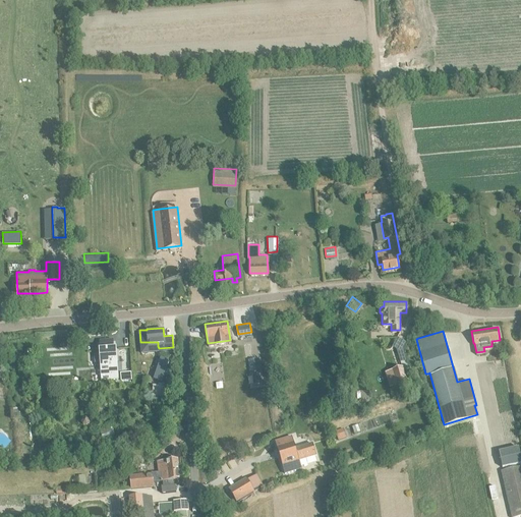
[(99,347),(99,351),(95,351),(95,355),(100,355),(100,367),(101,367),(101,372),(117,371),(116,346),(113,346),(112,338),(100,338),(100,347),(99,347)]
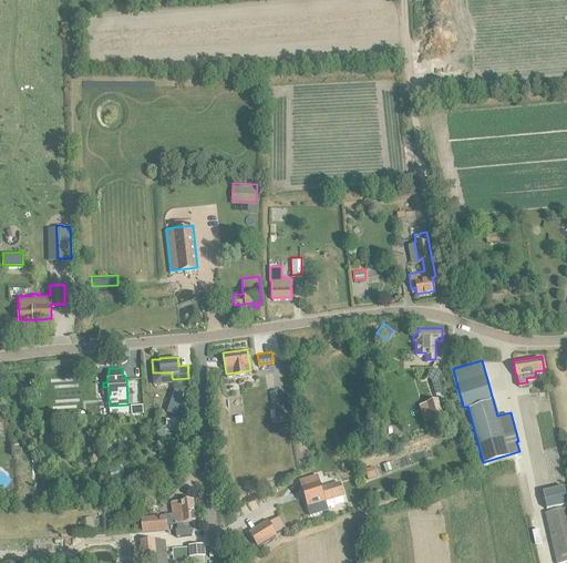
[(439,379),(432,380),(434,386),(435,390),(442,388),(440,385),(439,379)]
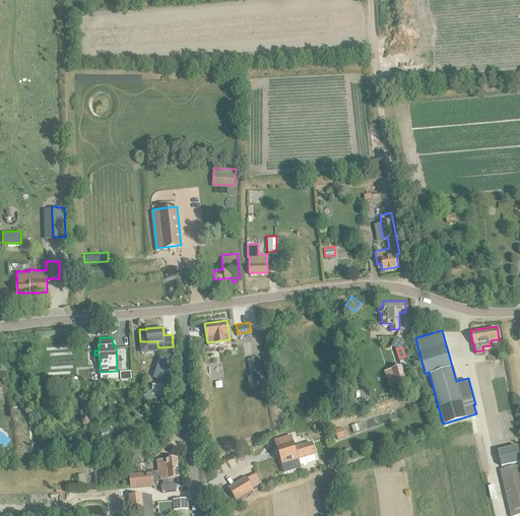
[(161,355),(154,376),(161,378),(169,357),(161,355)]
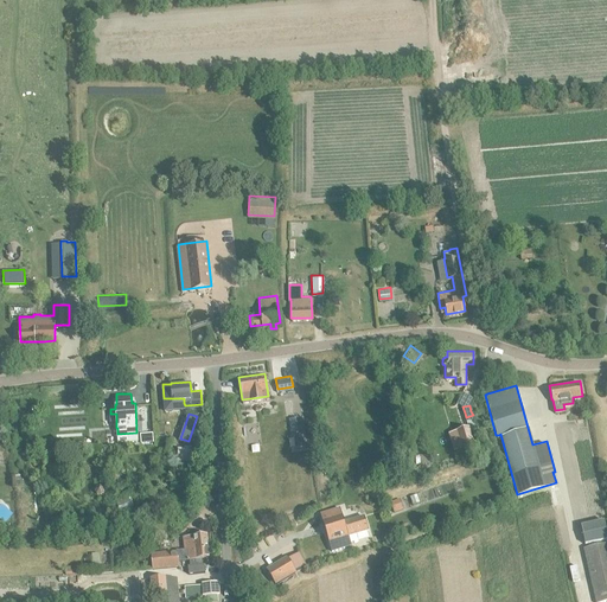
[(289,416),(292,431),(304,430),(301,415),(289,416)]
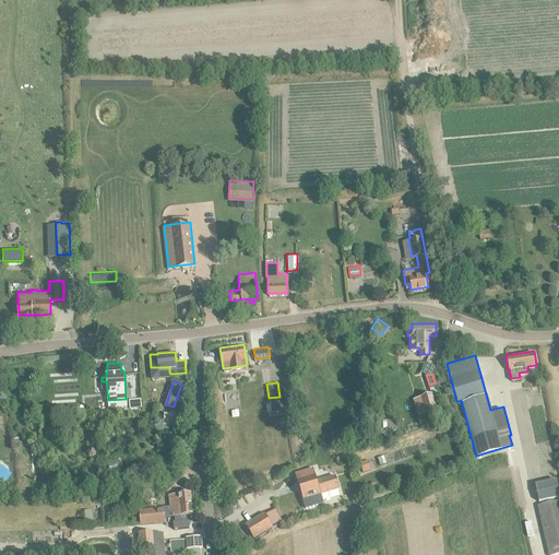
[(164,411),(163,422),(176,424),(177,411),(169,410),(169,412),(164,411)]
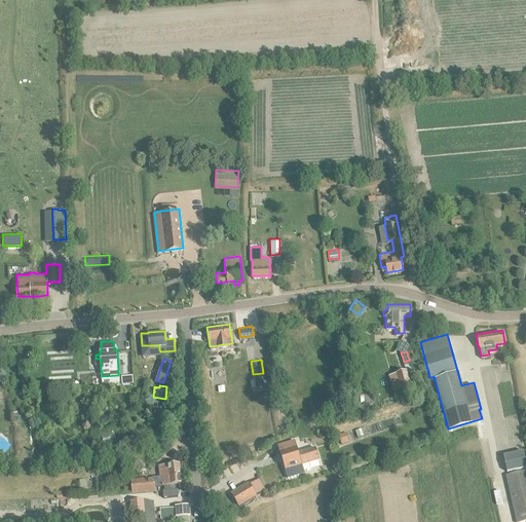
[(83,419),(82,422),(84,425),(87,426),(89,425),(90,422),(89,419),(86,418),(83,419)]
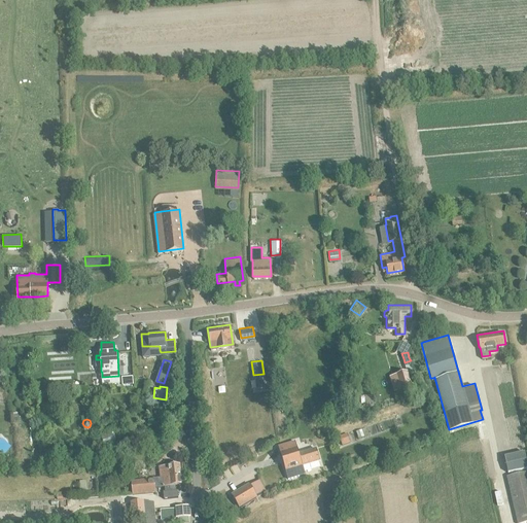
[(100,429),(103,441),(115,438),(112,426),(100,429)]
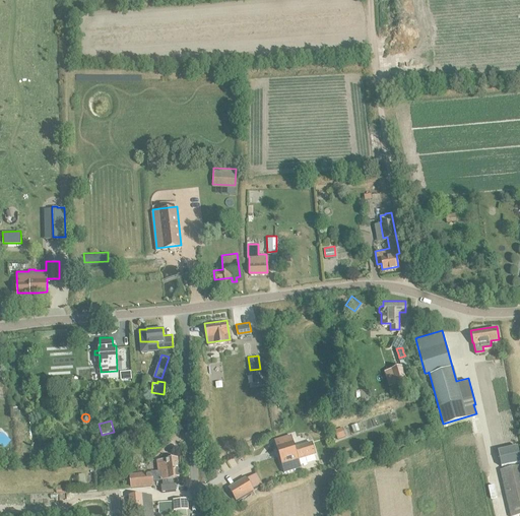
[(341,425),(334,428),(337,437),(345,435),(341,425)]
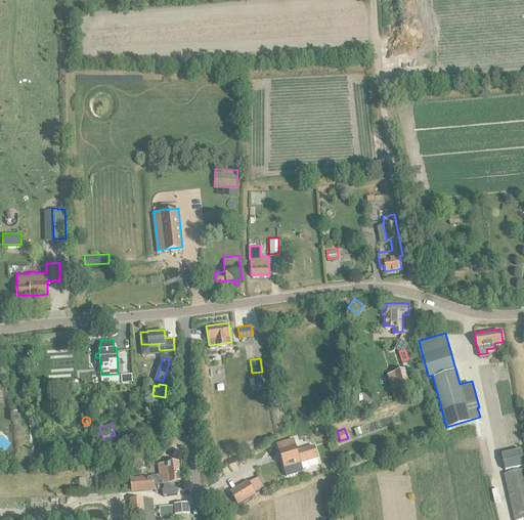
[(303,448),(296,450),(292,437),(275,442),(285,474),(296,470),(294,463),(316,456),(313,444),(303,447),(303,448)]
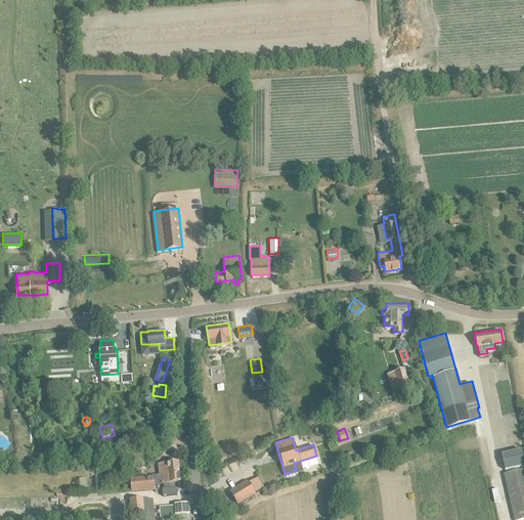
[(501,452),(505,468),(523,463),(523,460),(521,448),(501,452)]
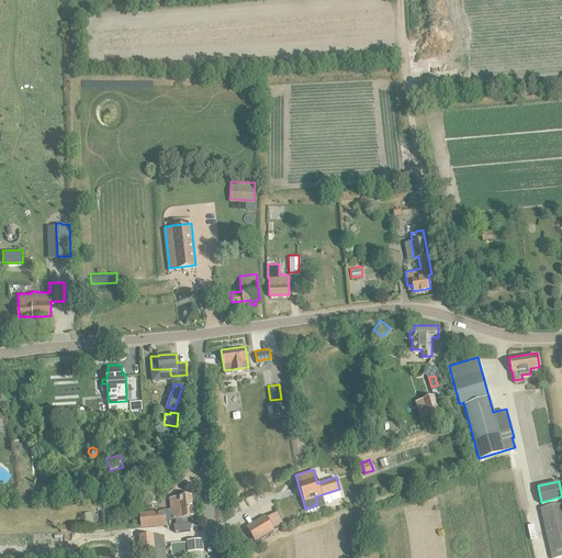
[(172,508),(164,509),(165,517),(173,516),(172,510),(180,510),(180,508),(193,505),(192,492),(171,494),(171,495),(169,495),(169,500),(171,500),(172,508)]
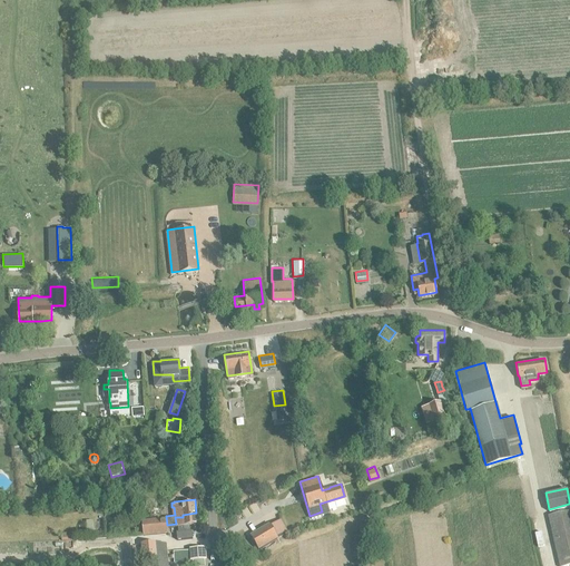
[(569,507),(548,513),(559,565),(569,562),(569,507)]
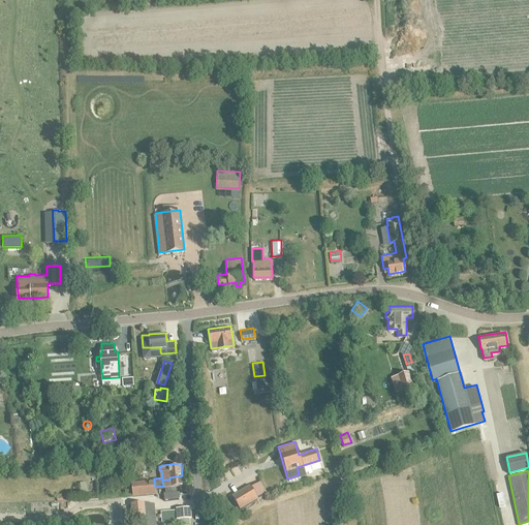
[(169,480),(162,480),(163,486),(169,485),(169,490),(176,490),(175,485),(183,484),(182,475),(169,477),(169,480)]
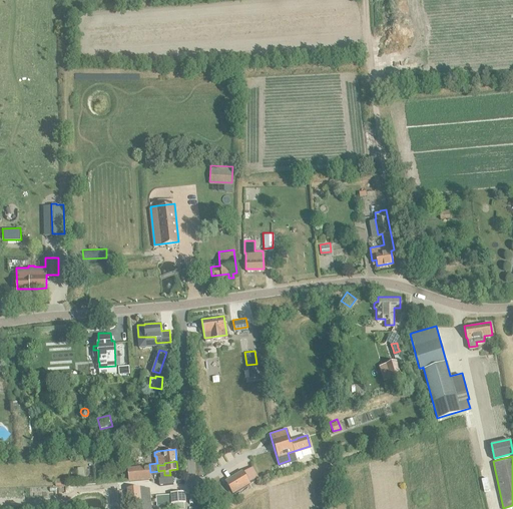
[(127,466),(128,479),(150,477),(150,472),(149,464),(134,465),(127,466)]
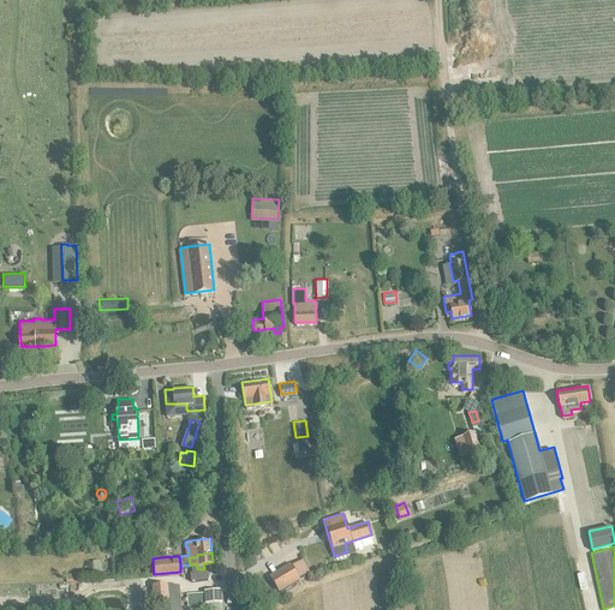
[(269,574),(279,590),(299,576),(291,562),(269,574)]
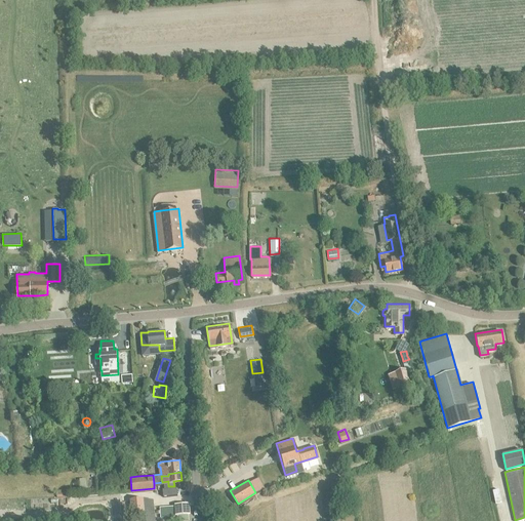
[(143,496),(129,497),(131,517),(137,517),(136,520),(155,520),(153,497),(143,496)]
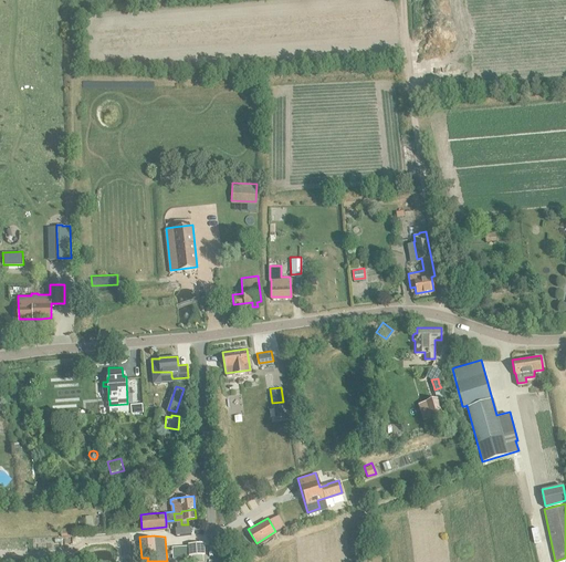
[(130,538),(124,539),(125,561),(133,560),(130,538)]
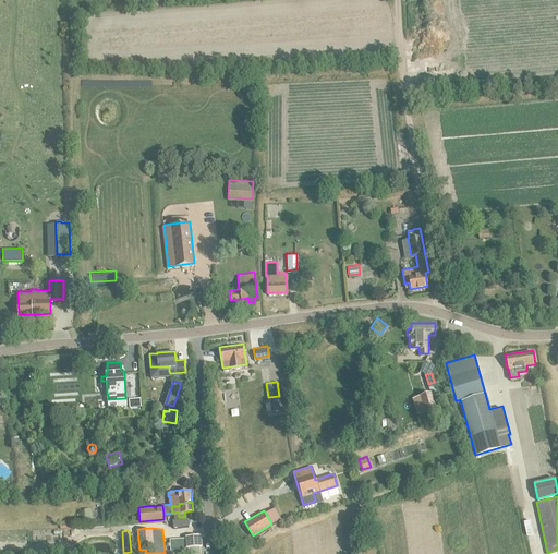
[(187,537),(169,538),(170,548),(189,546),(189,553),(201,552),(198,533),(187,534),(187,537)]
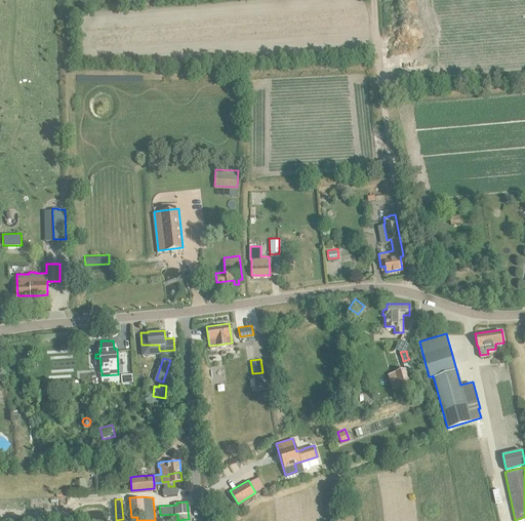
All buildings are outlined.
